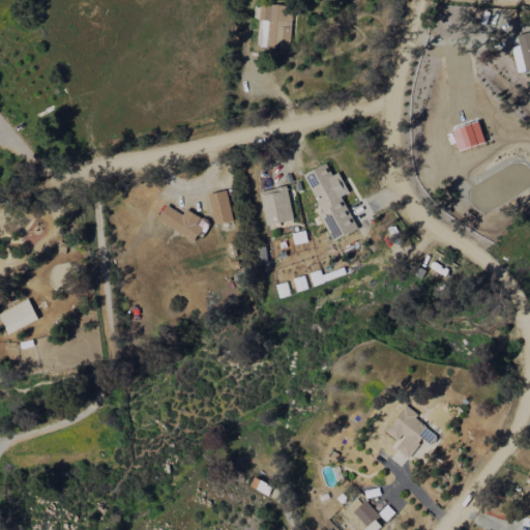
[(260,48),(291,49),(292,5),(261,4),(260,48)]
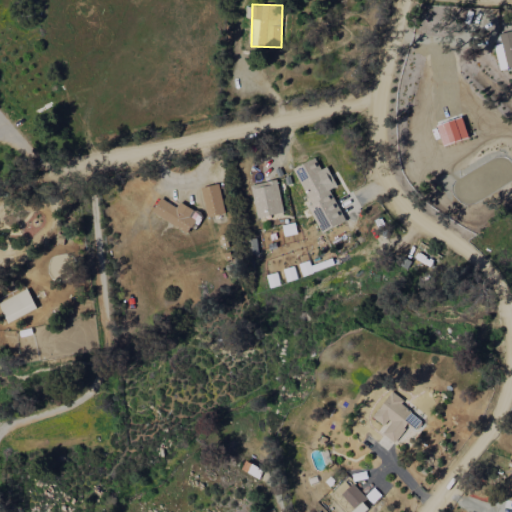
[(511,32),(500,35),(502,44),(494,45),(500,71),(511,68),(511,32)]
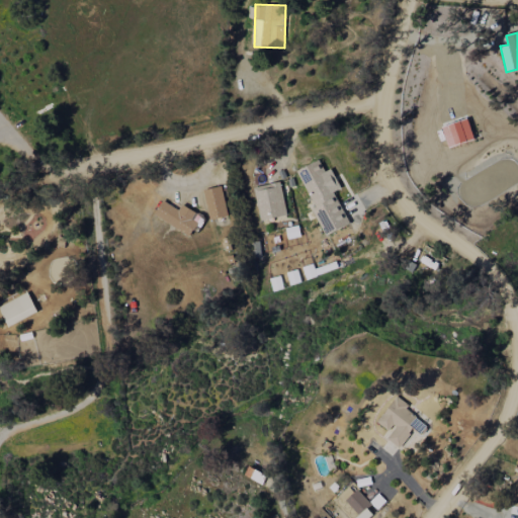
[(441,126),(449,148),(475,139),(467,117),(441,126)]
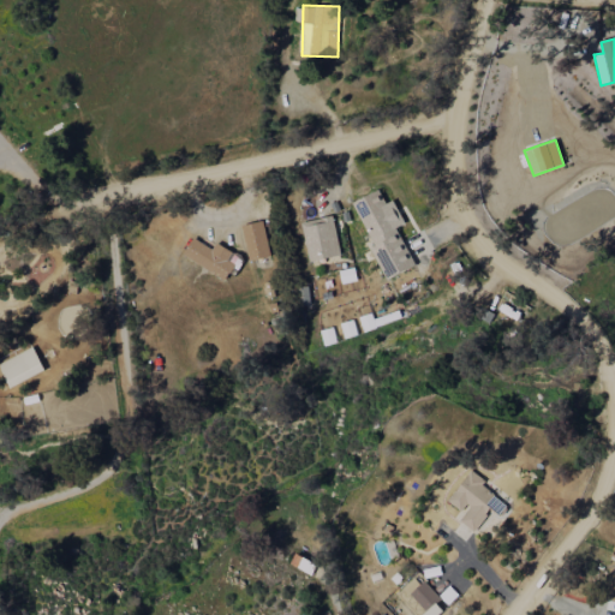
[(352,202),(374,245),(370,248),(386,280),(415,266),(396,227),(405,224),(393,201),(386,203),(378,190),(352,202)]
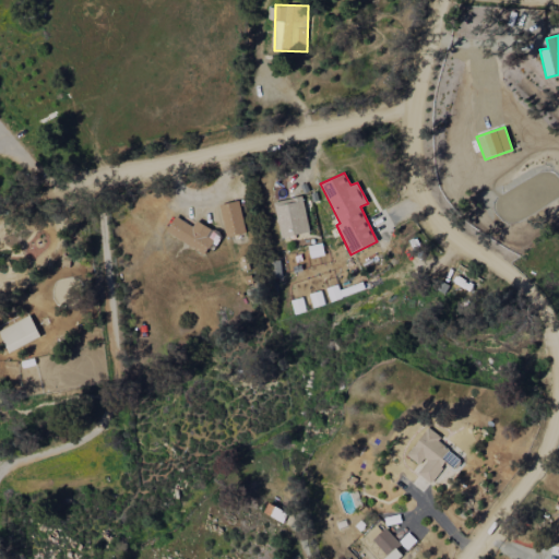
[(273,202),(281,238),(310,232),(301,195),(273,202)]
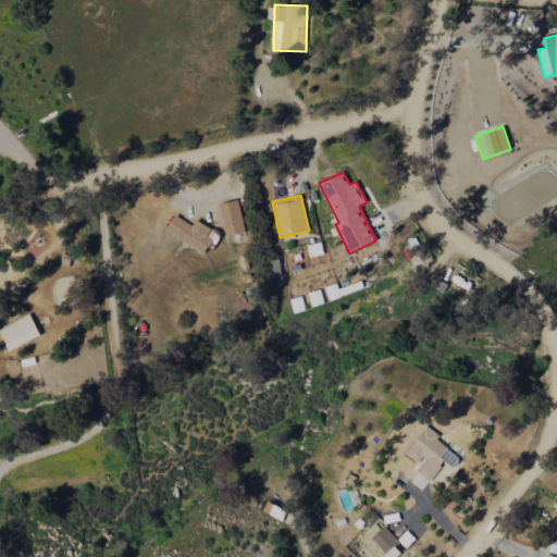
[(246,231),(237,199),(218,205),(226,236),(246,231)]
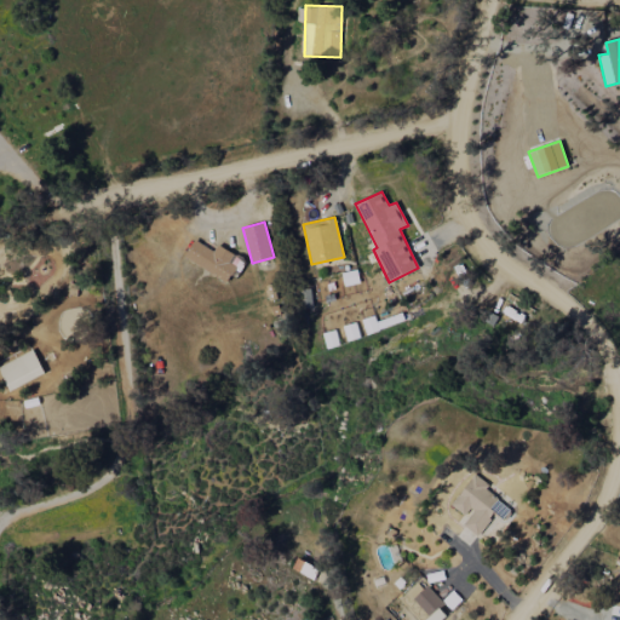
[(214,250),(193,240),(184,260),(229,280),(236,265),(229,262),(234,252),(217,245),(214,250)]
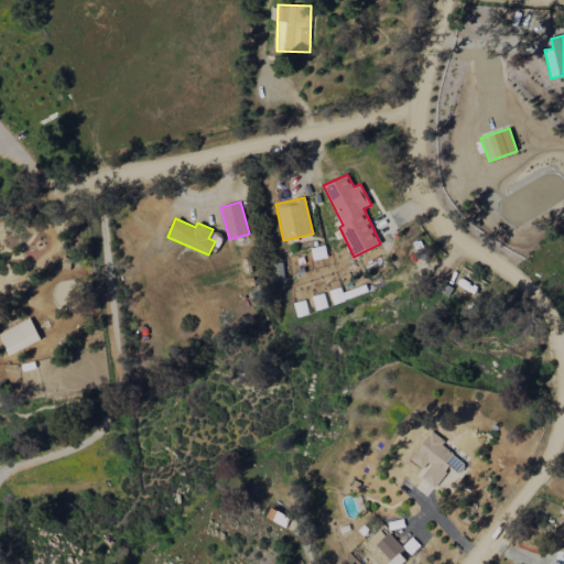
[(345,301),(340,288),(329,291),(334,304),(345,301)]
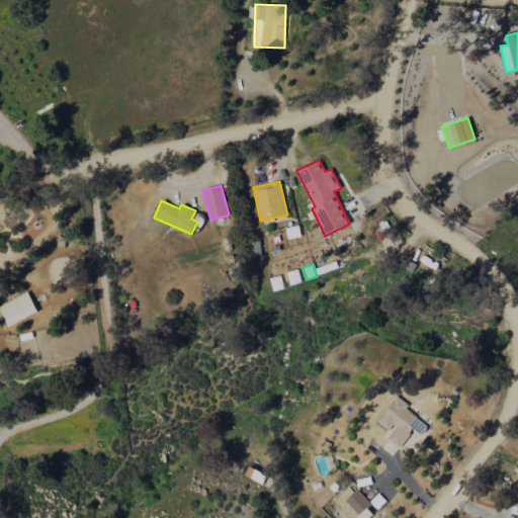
[(290,284),(300,282),(297,269),(287,272),(290,284)]
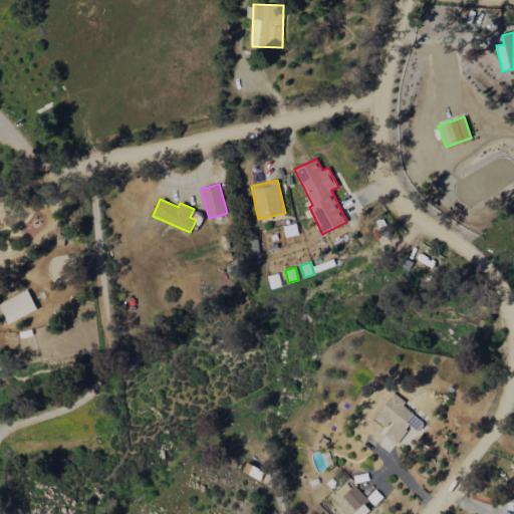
[(271,288),(282,286),(278,273),(268,276),(271,288)]
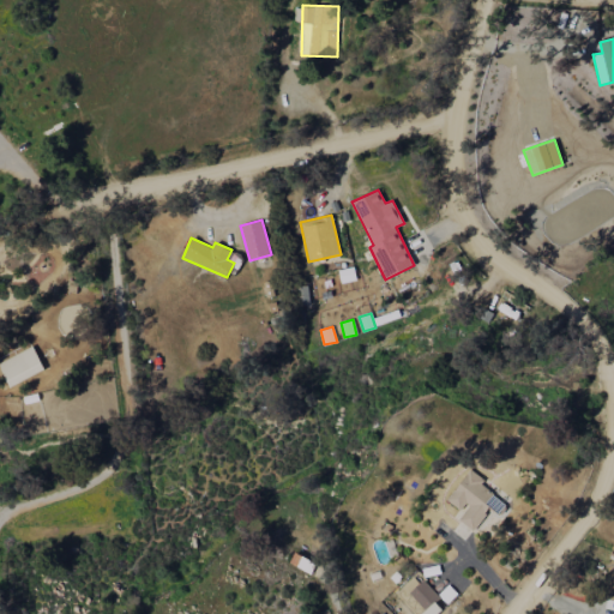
[(0,361),(0,367),(10,386),(44,369),(32,345),(0,361)]
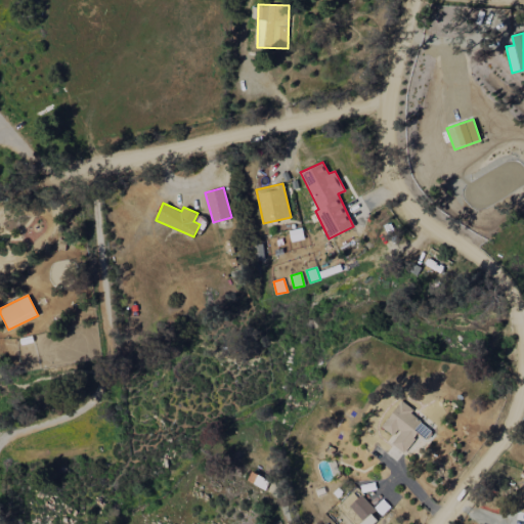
[(95,316),(93,302),(78,304),(80,318),(95,316)]
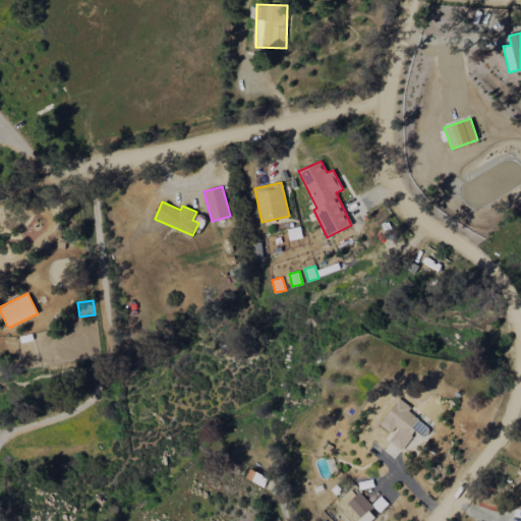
[(401,451),(416,430),(422,436),(430,426),(397,401),(379,424),(393,435),(388,441),(401,451)]
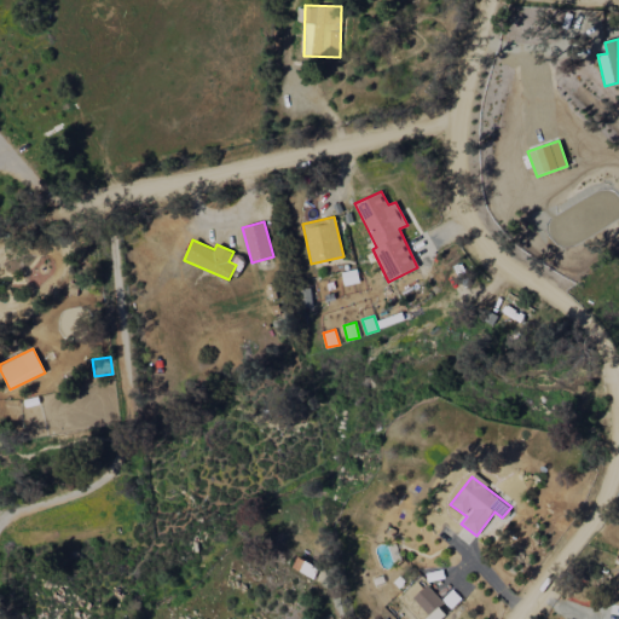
[(293,568),(313,578),(318,567),(296,557),(293,568)]
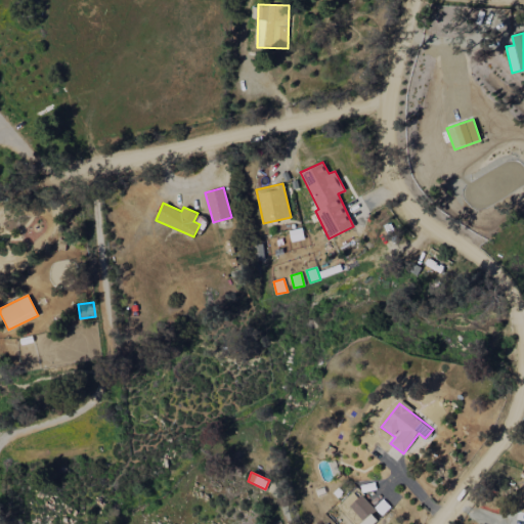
[(373,523),(378,520),(372,514),(374,512),(355,490),(338,506),(353,523),(373,523)]
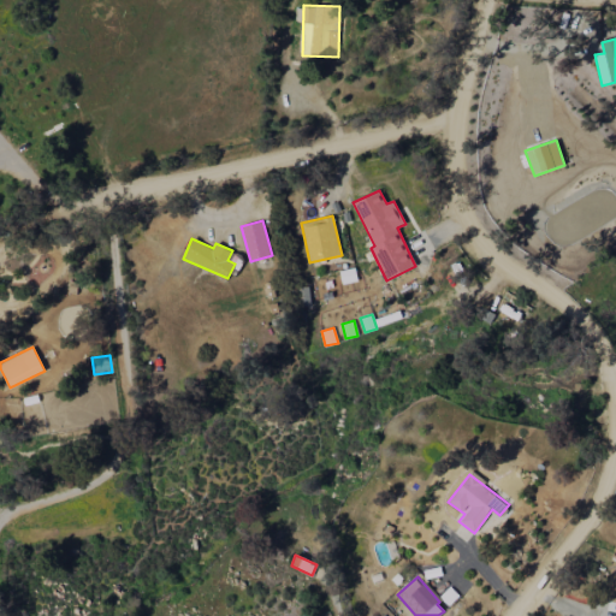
All buildings are outlined.
